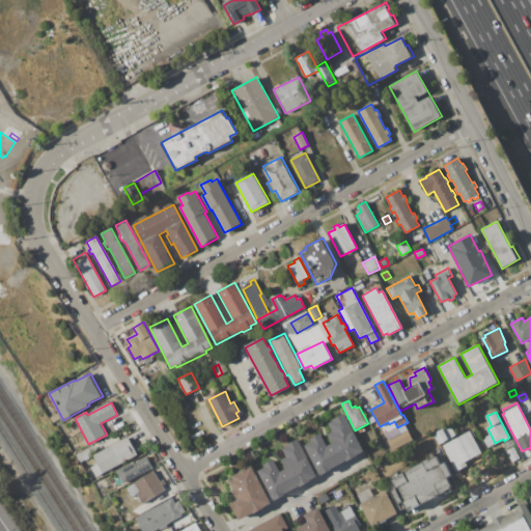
[(343,414),(364,451),(319,475),(304,445),(311,442),(310,440),(320,434),(327,445),(332,443),(328,435),(333,431),(329,423),(333,420),(332,420),(343,414)]
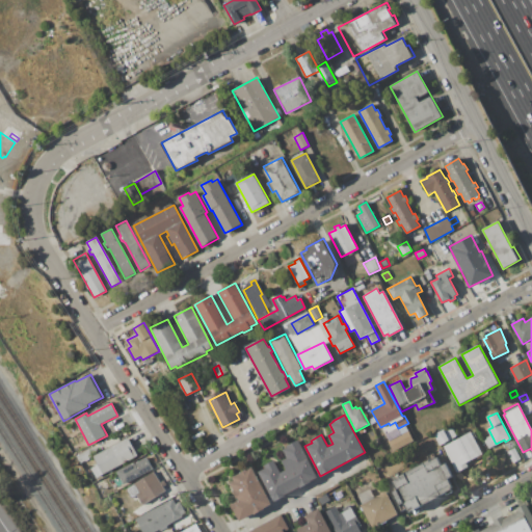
[(433,434),(452,425),(457,437),(439,446),(433,434)]
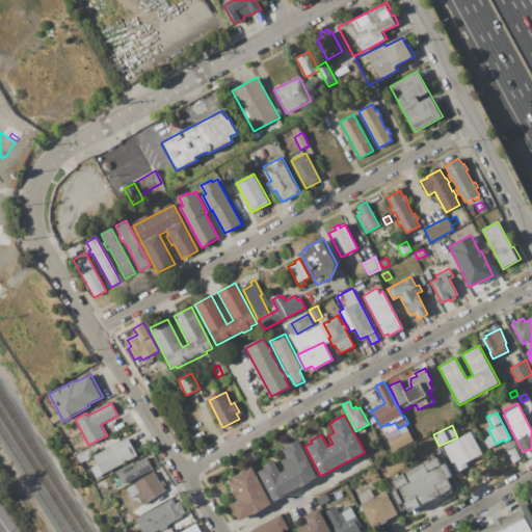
[(390,442),(402,436),(400,432),(406,429),(411,441),(394,449),(390,442)]
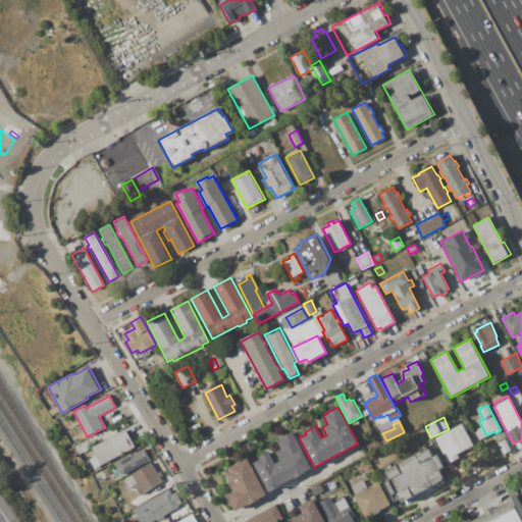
[(435,438),(461,424),(475,450),(449,464),(435,438)]
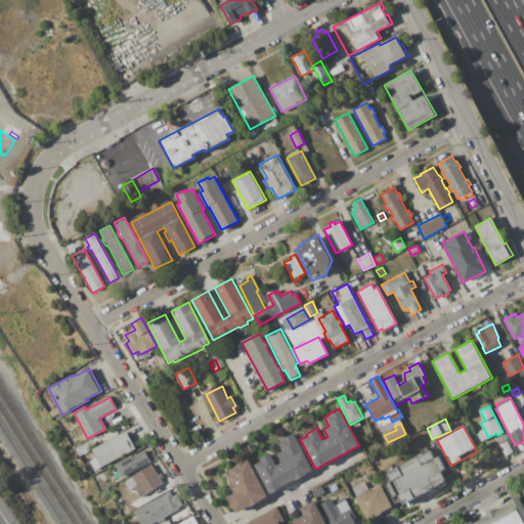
[(92,449),(126,431),(135,448),(111,463),(112,464),(108,466),(107,465),(102,467),(101,466),(95,469),(91,462),(97,457),(92,449)]
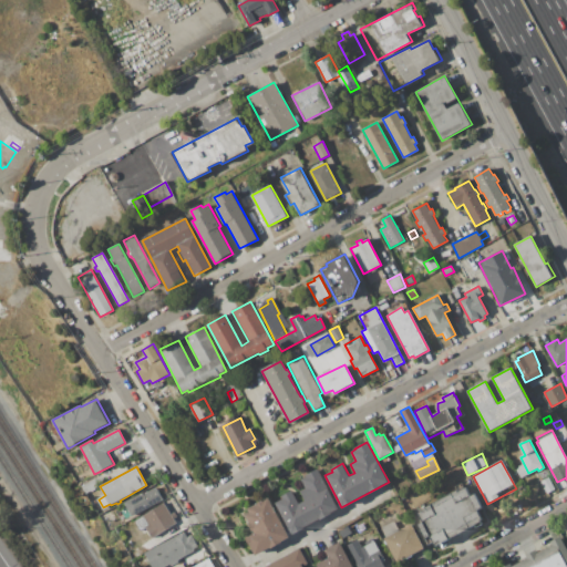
[(397,471),(403,467),(405,473),(400,476),(397,471)]
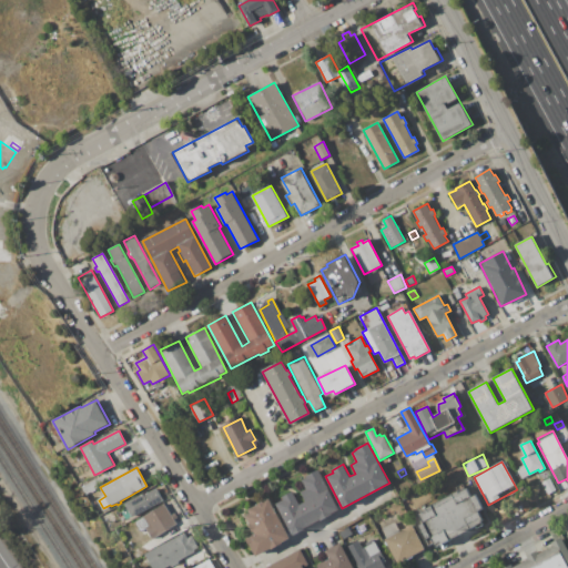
[(318,469),(340,509),(293,535),(276,504),(283,499),(282,497),(294,492),(301,504),(306,501),(301,492),(306,489),(301,479),(318,469)]
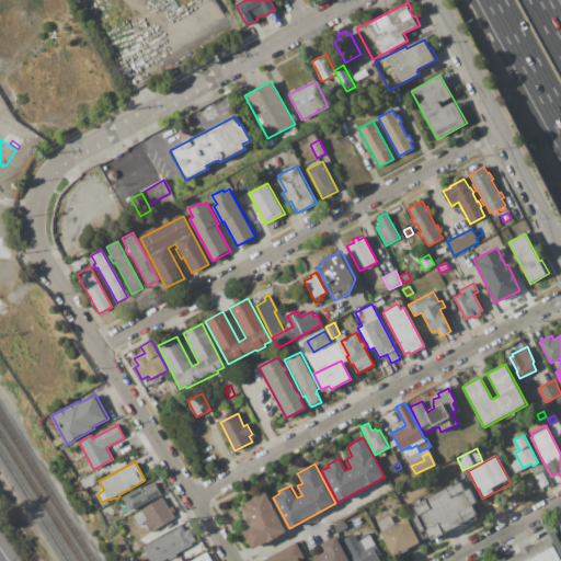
[(535,477),(542,472),(549,484),(541,489),(535,477)]
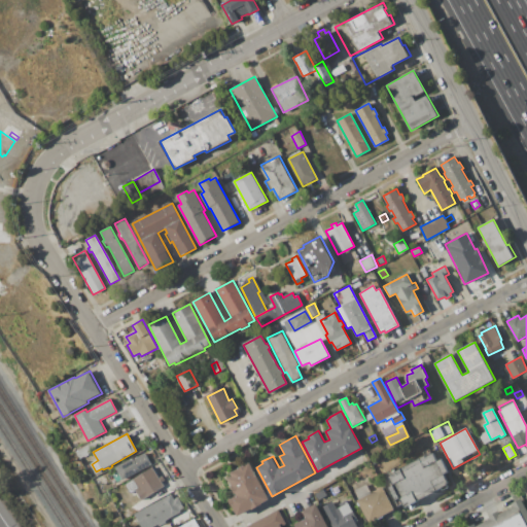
[(76,452),(89,445),(93,452),(80,459),(76,452)]
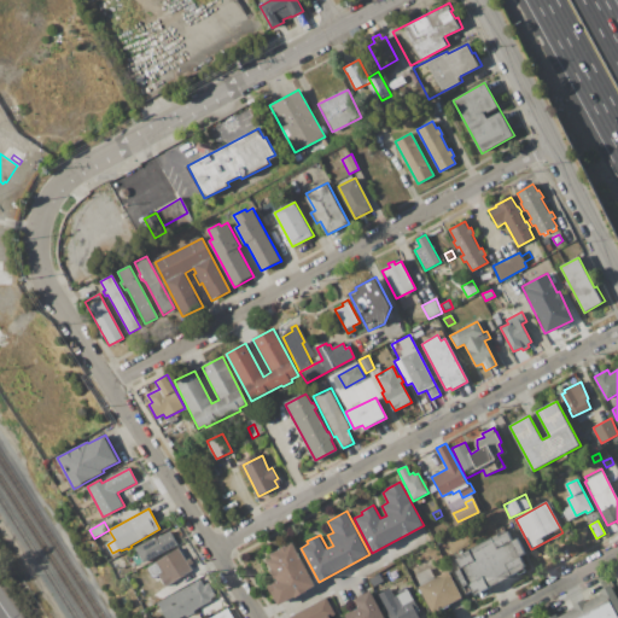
[(455,555),(506,530),(512,541),(518,538),(525,554),(519,557),(525,569),(474,594),(470,584),(464,587),(456,572),(461,569),(455,555)]
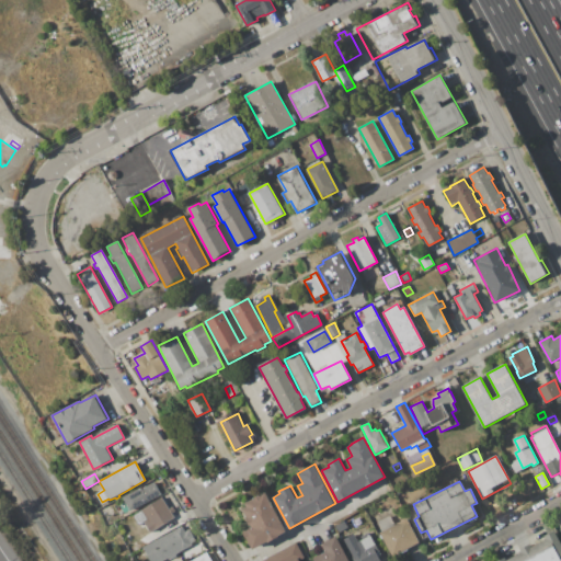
[(123,497),(141,488),(142,489),(155,482),(161,495),(130,512),(123,497)]
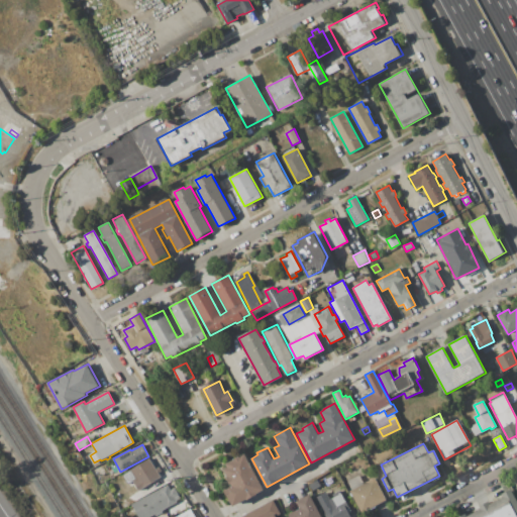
[(244,453),(265,490),(233,507),(223,490),(231,485),(223,470),(227,467),(225,463),(244,453)]
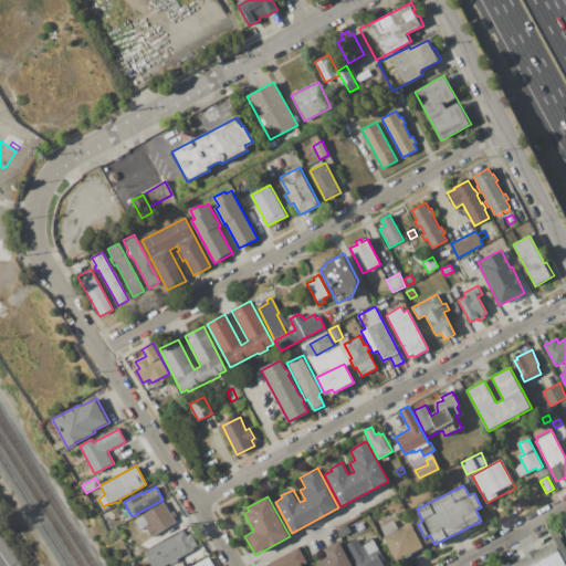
[(134,520),(164,502),(176,523),(152,537),(146,527),(140,531),(134,520)]
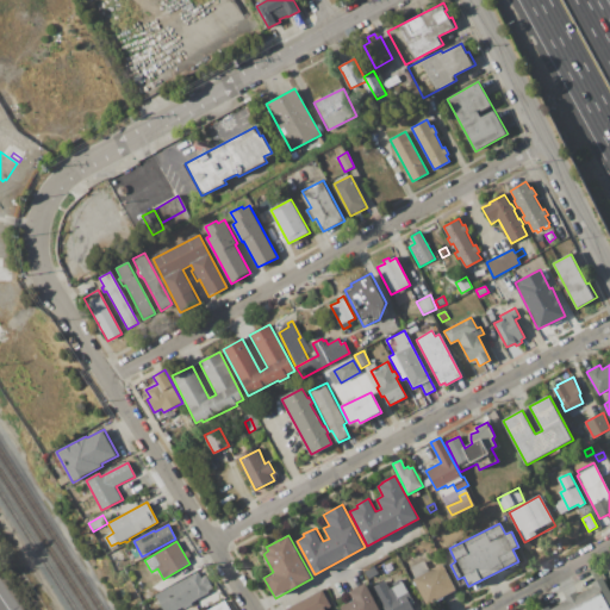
[(412,578),(419,574),(415,565),(424,560),(429,570),(441,564),(455,590),(443,596),(444,598),(436,602),(435,601),(427,605),(412,578)]
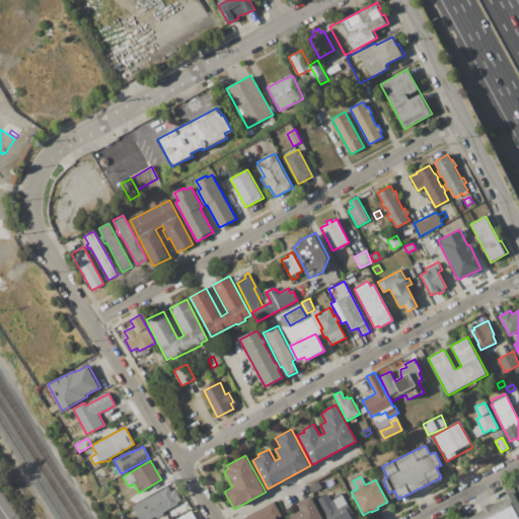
[(309,487),(318,482),(321,488),(312,493),(309,487)]
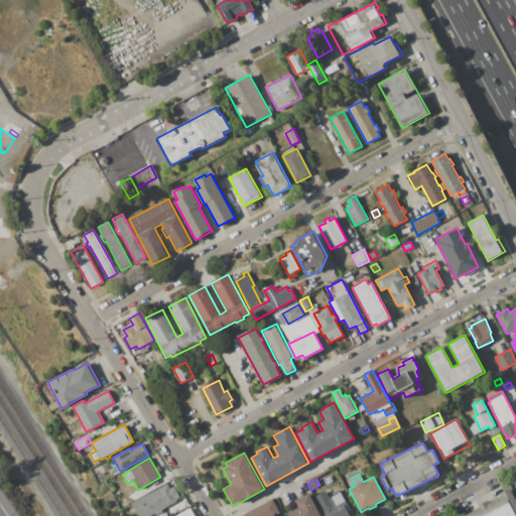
[(138,515),(132,503),(167,484),(170,489),(174,487),(180,497),(175,500),(176,502),(163,509),(164,511),(156,515),(154,513),(148,515),(138,515)]
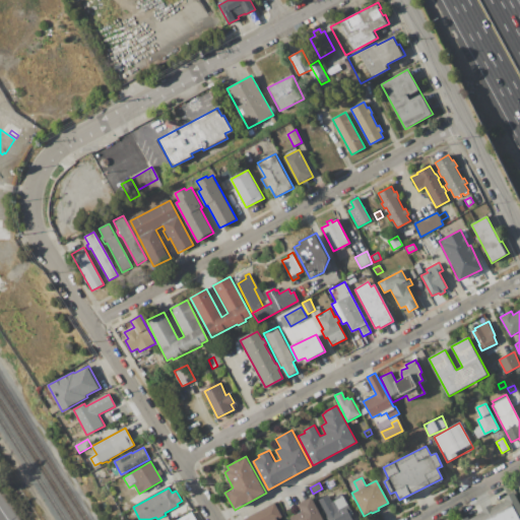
[(319,500),(329,495),(331,499),(341,493),(352,514),(350,515),(352,519),(350,519),(327,519),(325,515),(326,514),(319,500)]
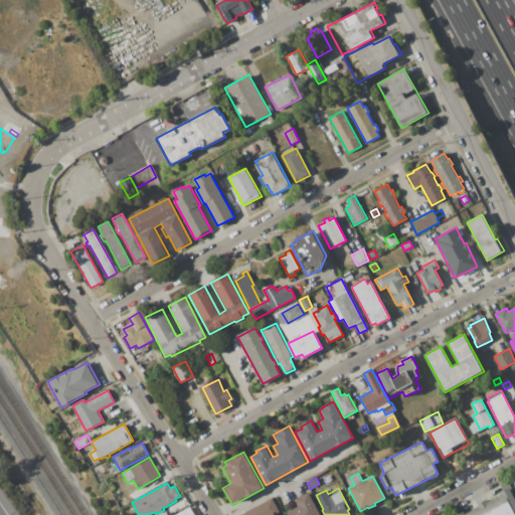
[(514,496),(514,514),(460,514),(465,512),(466,514),(480,507),(478,504),(487,499),(488,502),(502,494),(501,493),(510,488),(514,496)]
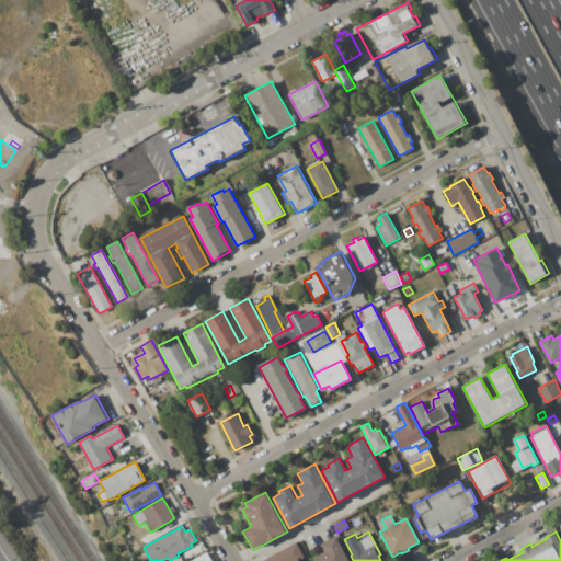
[(336,536),(350,560),(315,560),(313,558),(324,551),(321,545),(336,536)]
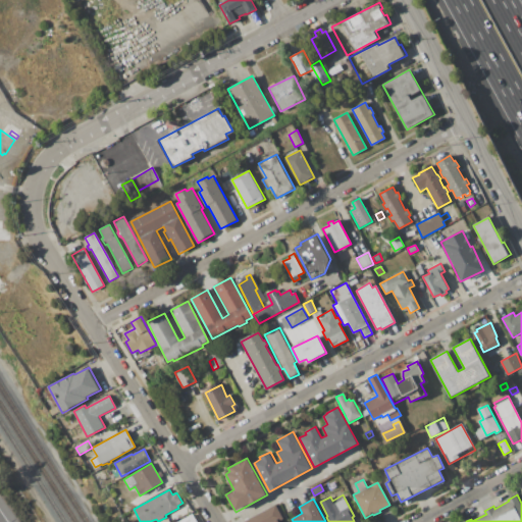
[(244,521),(275,505),(282,519),(278,521),(244,521)]
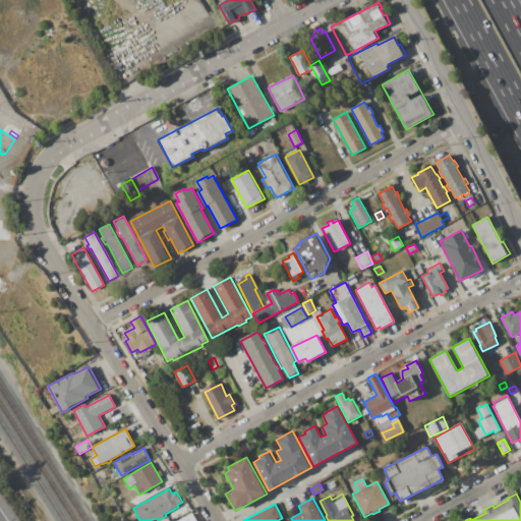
[(176,520),(192,512),(196,520),(176,520)]
